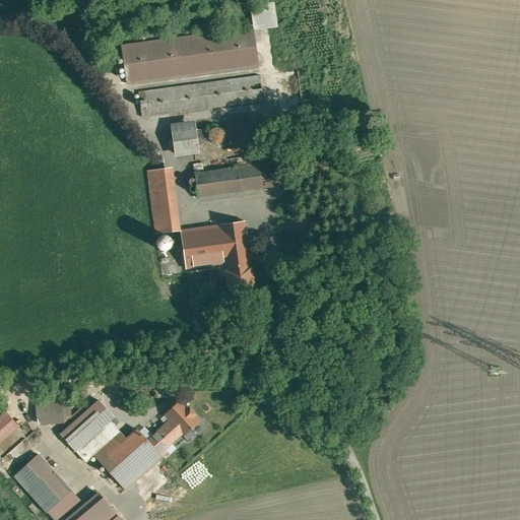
[(253,27),(122,46),(127,83),(259,66),(253,27)]
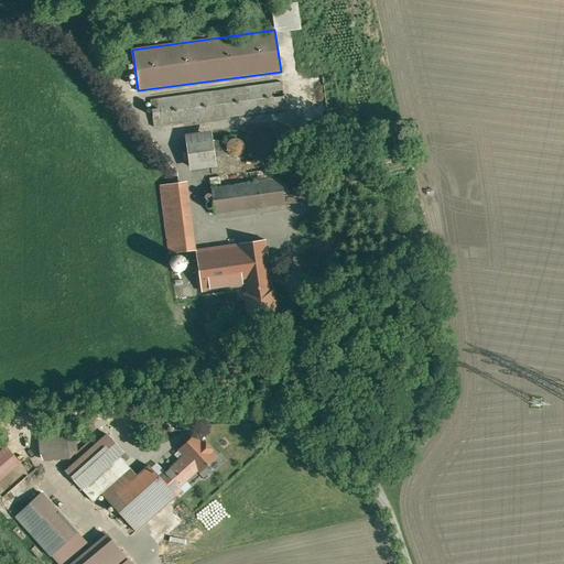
[(282,82),(150,99),(154,127),(285,109),(282,82)]
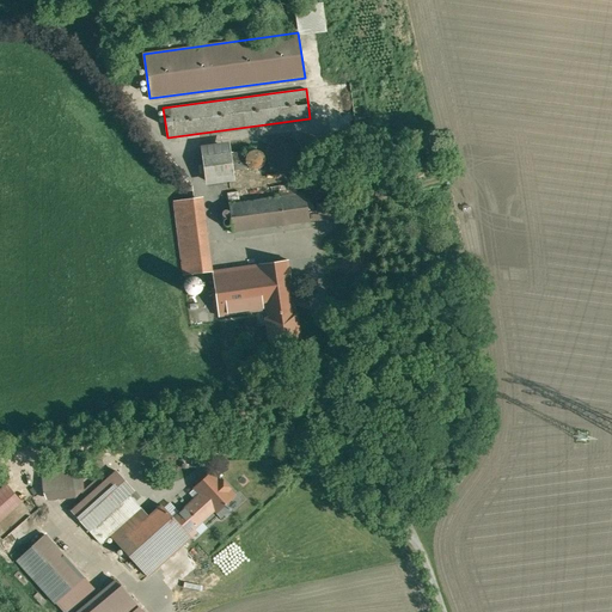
[(287,135),(285,135),(280,136),(277,136),(275,138),(273,140),(270,142),(269,145),(268,147),(267,150),(267,151),(267,154),(267,157),(268,159),(268,161),(269,164),(271,166),(273,167),(274,169),(276,170),(279,171),(281,172),(286,172),(289,172),(292,171),(294,170),(295,169),(298,167),(299,165),(301,163),(303,160),(303,159),(303,157),(304,155),(304,153),(303,151),(303,148),(303,147),(301,146),(300,144),(299,141),(297,140),(295,139),(293,138),(291,136),(287,135)]
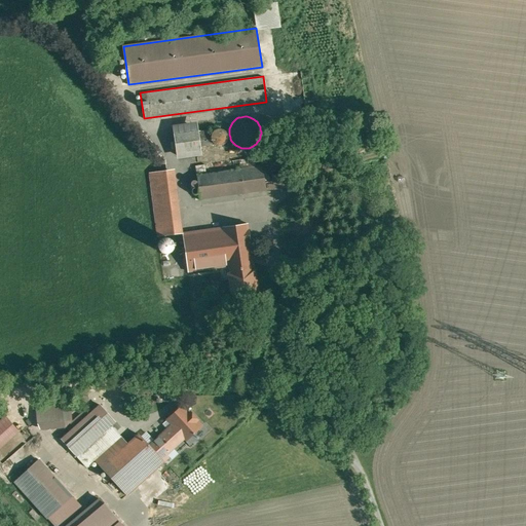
[(220,129),(219,129),(217,129),(216,129),(214,130),(214,132),(213,133),(212,133),(212,134),(211,135),(211,136),(211,137),(211,138),(211,139),(211,140),(212,141),(213,142),(213,143),(214,143),(215,144),(217,145),(218,145),(220,145),(222,145),(223,144),(224,143),(225,143),(226,141),(227,139),(227,138),(227,137),(227,136),(227,135),(226,133),(225,132),(224,130),(223,130),(222,129),(220,129)]
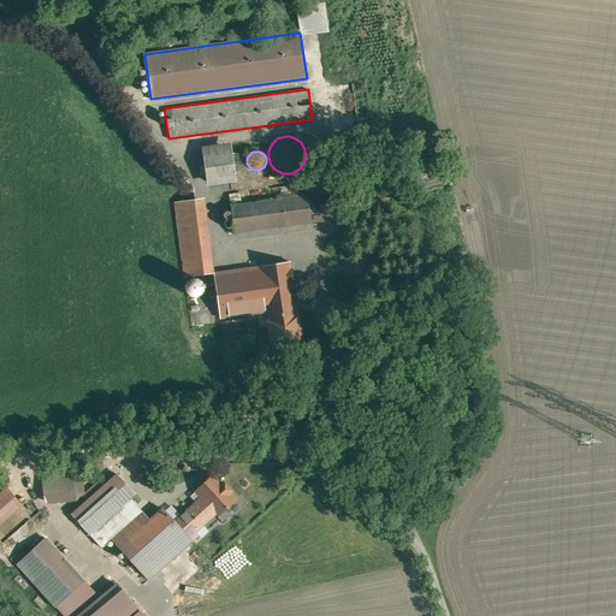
[(232,154),(205,158),(207,178),(212,178),(213,178),(226,176),(227,176),(235,175),(235,171),(248,170),(248,166),(249,166),(248,165),(247,164),(247,163),(247,161),(247,160),(247,159),(247,158),(248,157),(248,155),(232,158),(232,154)]
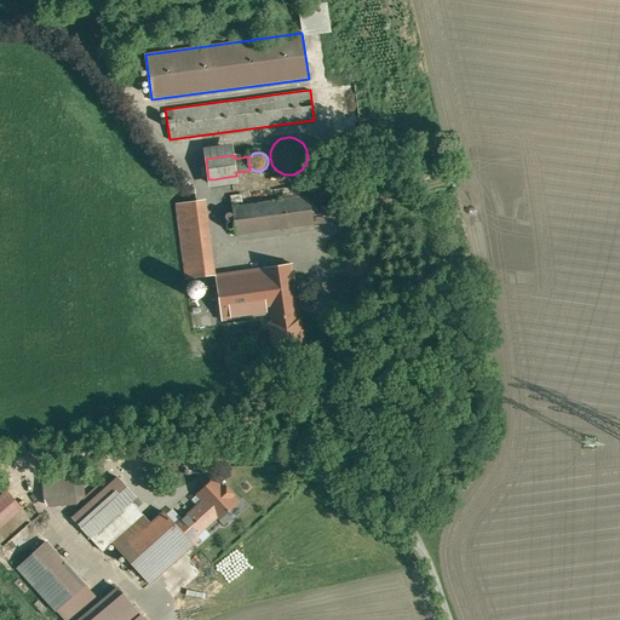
[(329,182),(230,195),(236,235),(336,222),(329,182)]
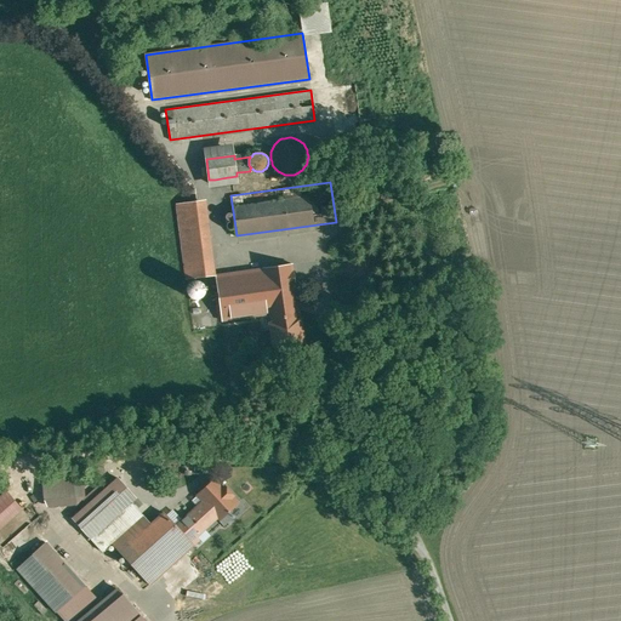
[(197,200),(177,204),(187,279),(206,277),(197,200)]
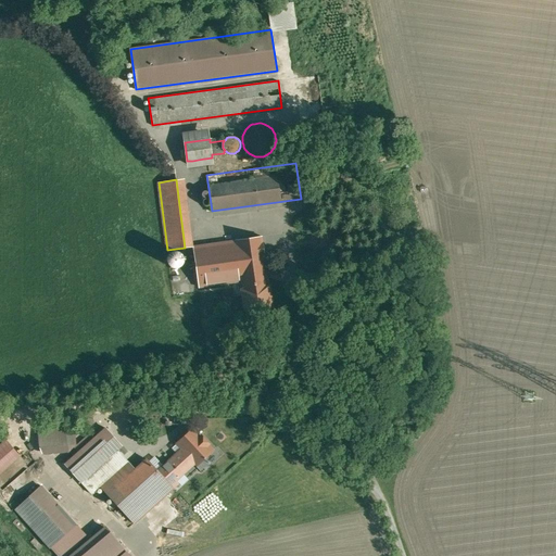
[(236,240),(193,247),(199,287),(242,281),(243,289),(268,286),(262,236),(236,240)]
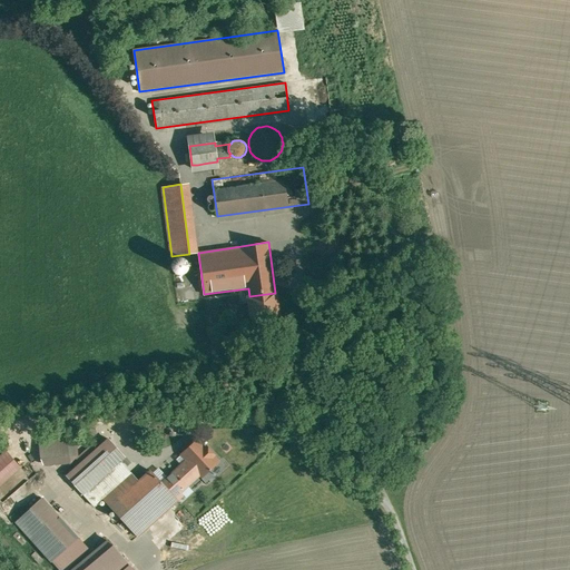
[(179,257),(177,257),(176,258),(174,259),(173,261),(172,262),(172,263),(172,264),(170,266),(172,267),(172,269),(172,271),(173,272),(174,273),(175,273),(176,274),(178,275),(180,275),(182,275),(183,274),(185,273),(186,273),(186,272),(187,271),(188,268),(188,267),(188,265),(188,264),(188,263),(187,262),(186,259),(185,258),(183,257),(180,257),(179,257)]
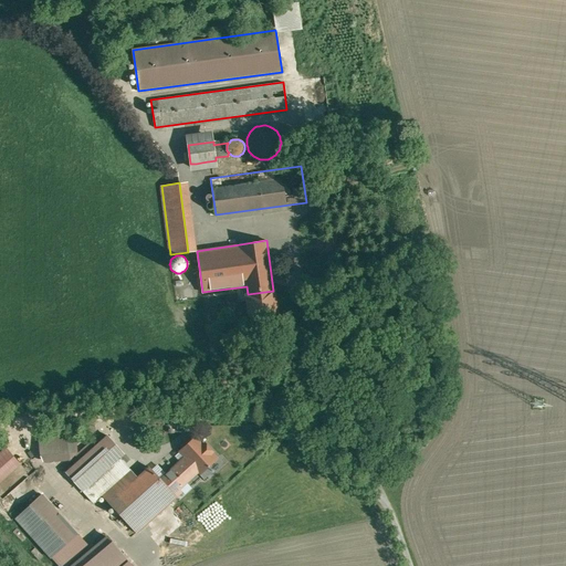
[(248,294),(247,294),(250,316),(278,313),(274,291),(273,291),(248,294)]
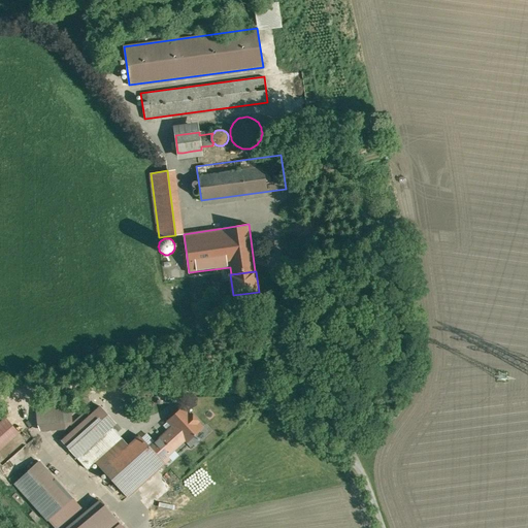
[(15,400),(0,402),(0,414),(18,411),(15,400)]
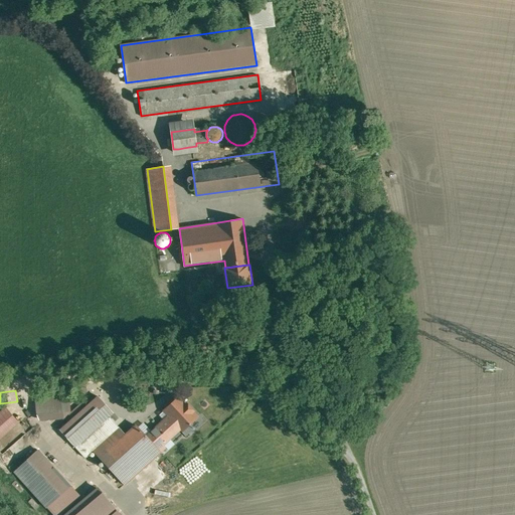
[(62,392),(36,394),(37,414),(63,412),(62,392)]
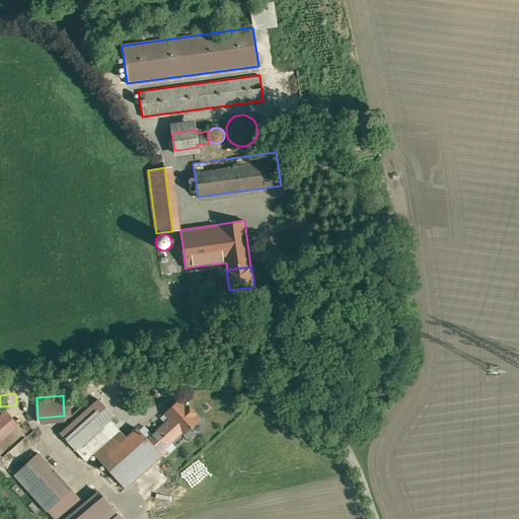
[(98,399),(61,433),(76,449),(75,450),(85,460),(92,453),(93,453),(119,430),(109,420),(113,417),(114,417),(98,399)]
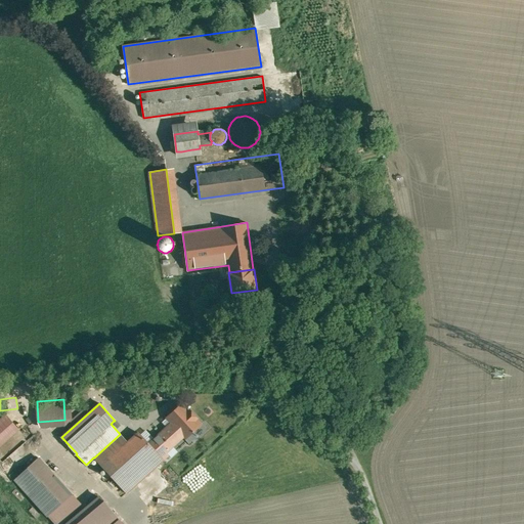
[(188,411),(182,404),(167,418),(172,423),(149,444),(156,451),(161,447),(165,452),(166,452),(184,435),(186,438),(201,425),(195,420),(198,418),(190,410),(188,411)]
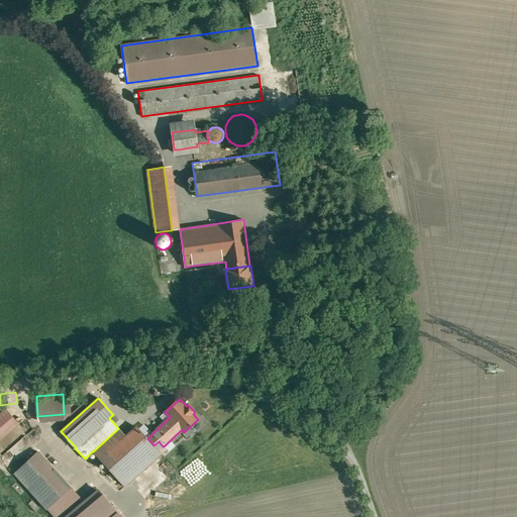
[(126,437),(101,460),(124,487),(167,449),(164,446),(163,446),(159,441),(153,445),(147,438),(137,427),(126,437)]
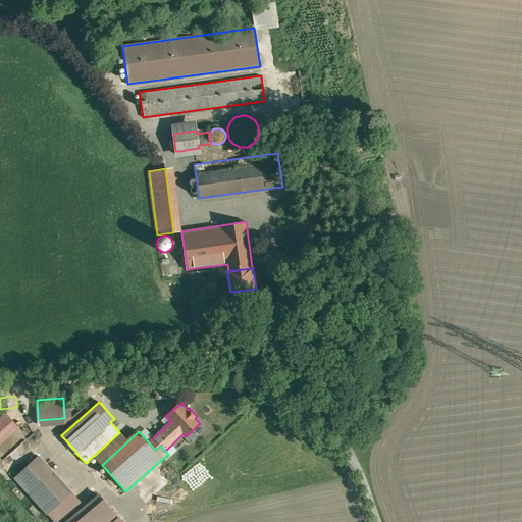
[(119,432),(94,456),(102,465),(127,441),(120,432),(119,432)]
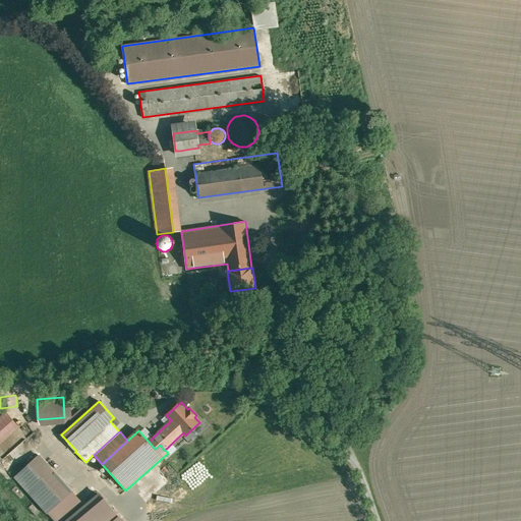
[(59,520),(80,502),(39,456),(13,478),(52,520),(59,520)]
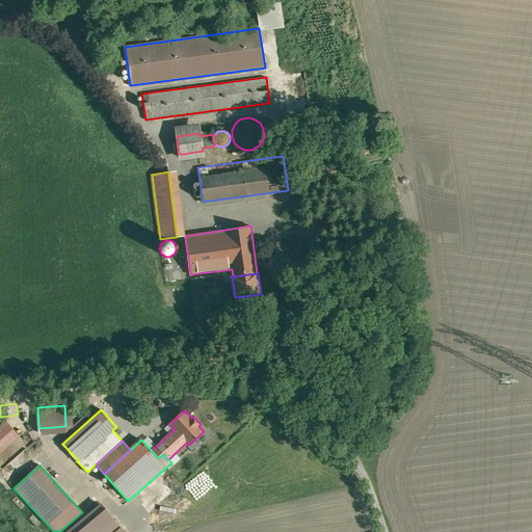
[(98,504),(65,531),(114,531),(118,529),(98,504)]
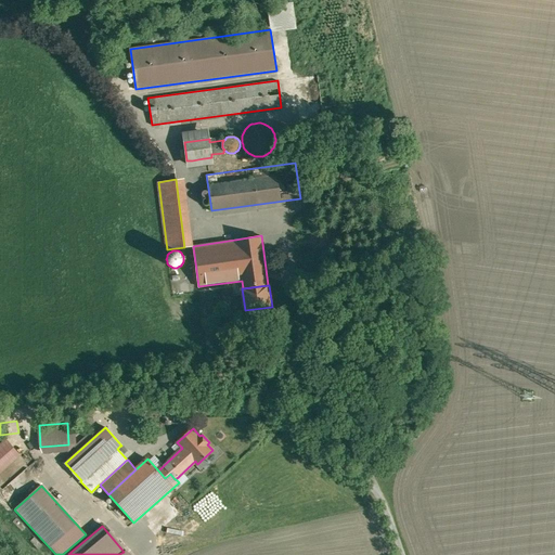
[(206,540),(195,541),(197,553),(208,551),(206,540)]
